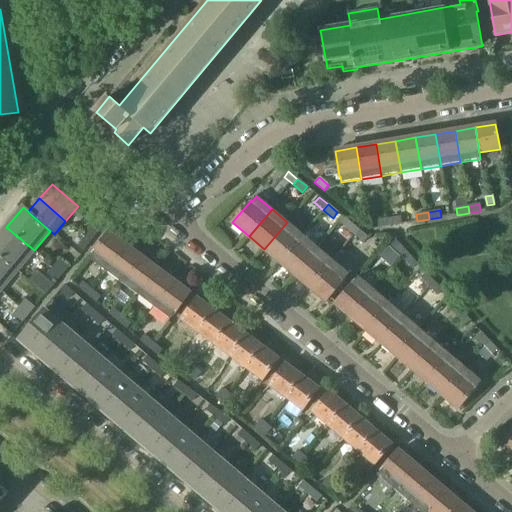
[(400,217),(388,219),(389,226),(401,224),(400,217)]
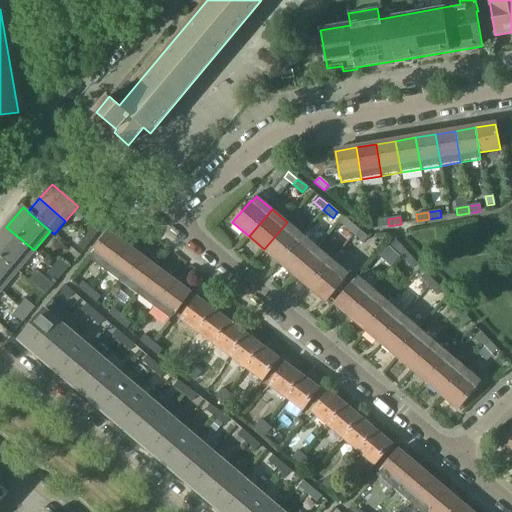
[(378,228),(389,226),(388,219),(377,221),(378,228)]
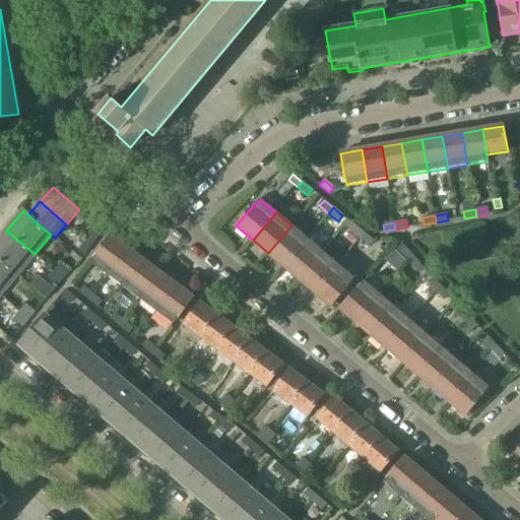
[(291,225),(268,253),(283,266),(307,239),(291,225)]
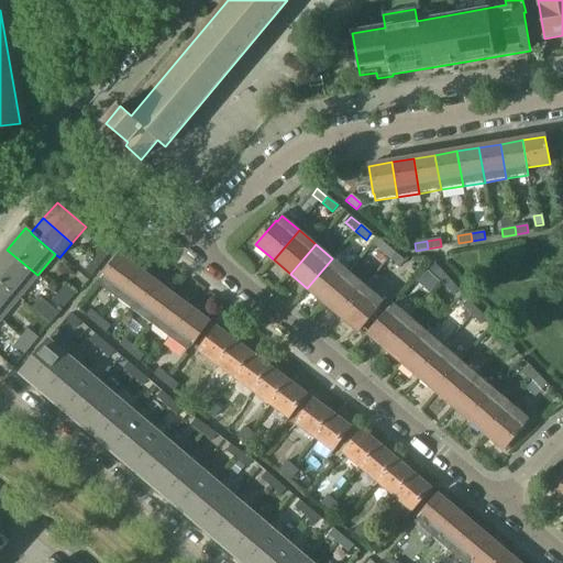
[(379,251),(389,258),(395,253),(384,244),(379,251)]
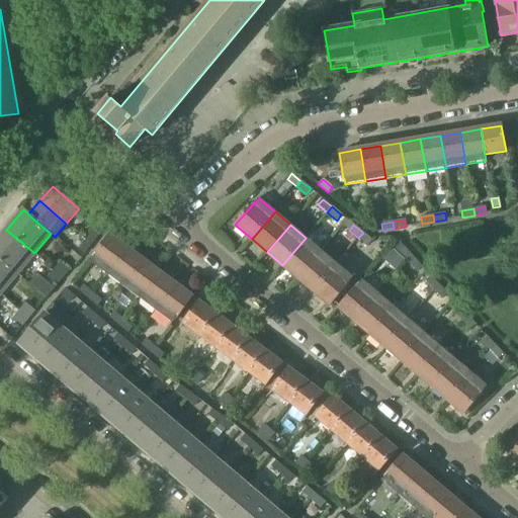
[(6,230),(0,237),(0,258),(17,273),(34,253),(6,230)]
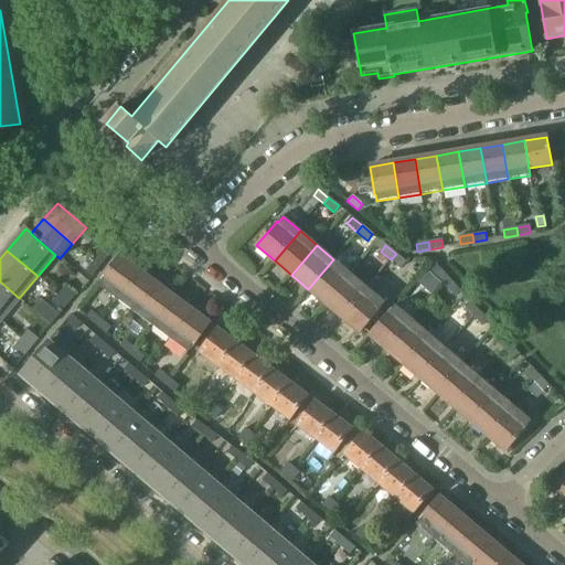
[(100,265),(107,256),(102,252),(94,260),(100,265)]
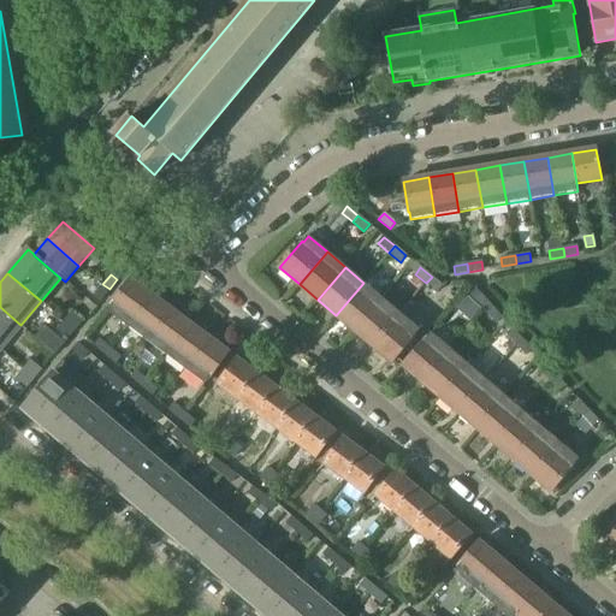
[(443,286),(432,277),(426,283),(437,292),(443,286)]
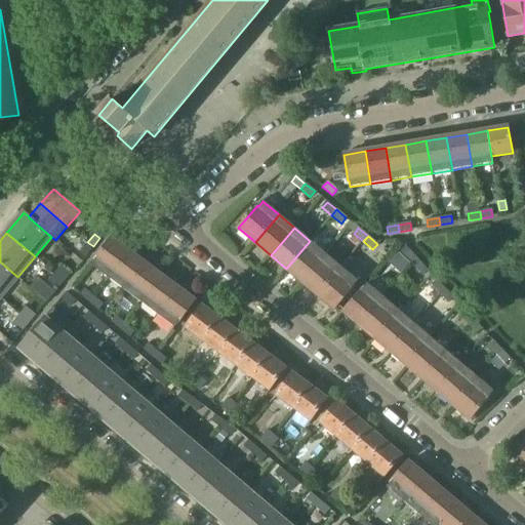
[(91,266),(108,278),(128,251),(111,238),(94,259),(95,259),(91,266)]
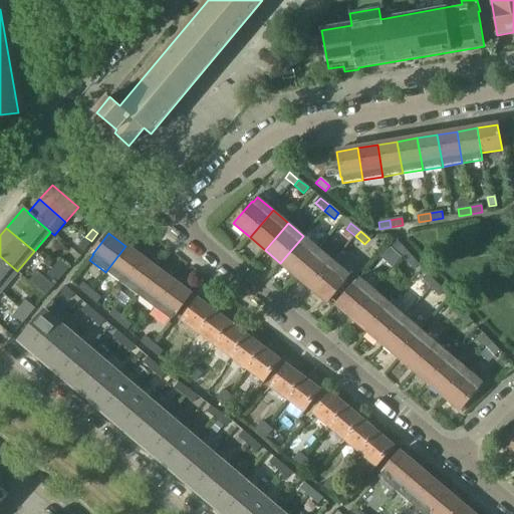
[(295,276),(318,249),(303,236),(280,263),(295,276)]
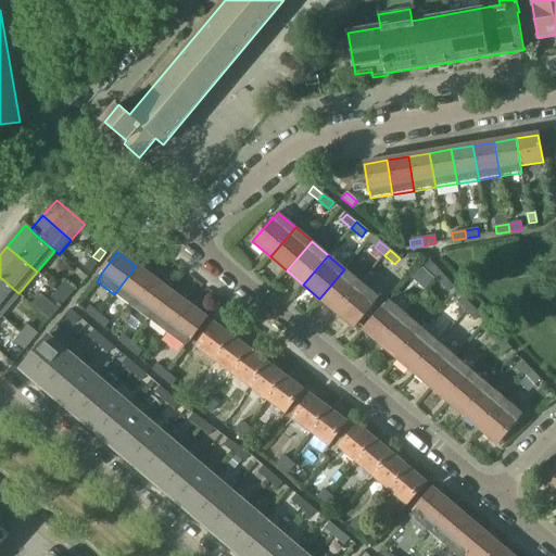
[(90,273),(99,261),(92,256),(84,268),(90,273)]
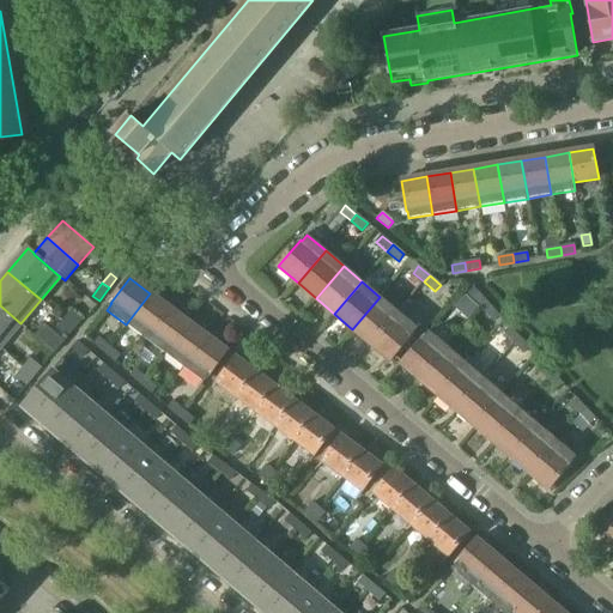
[(371,345),(399,313),(407,302),(388,287),(380,297),(352,329),(371,345)]
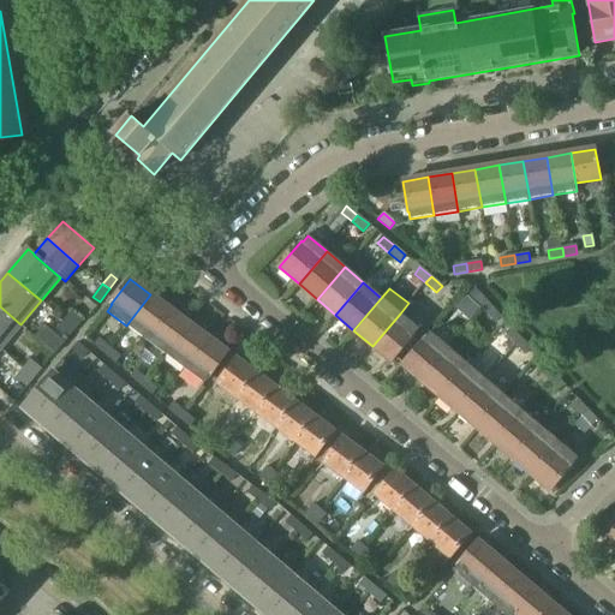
[(472,299),(482,309),(483,310),(488,303),(479,293),(472,299)]
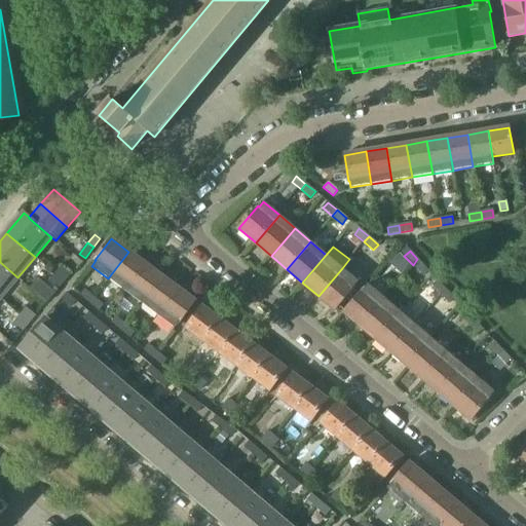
[(145,264),(128,252),(108,278),(124,291),(145,264)]
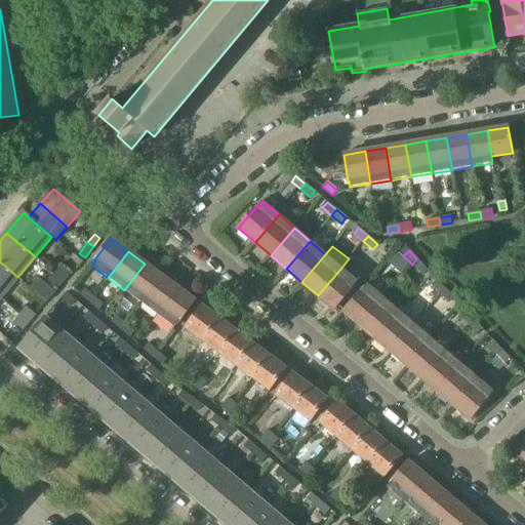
[(427,270),(416,258),(412,265),(421,275),(427,270)]
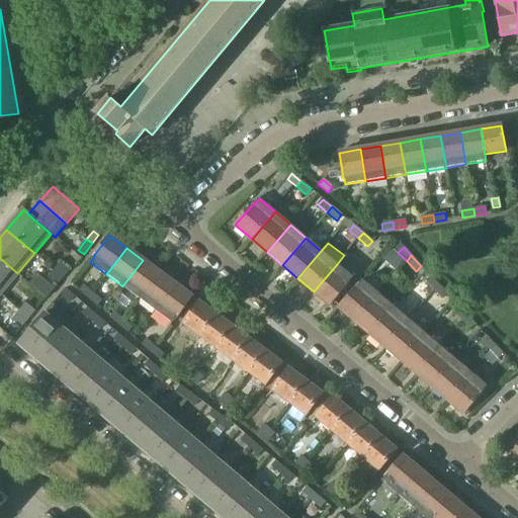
[(17,273),(0,258),(0,293),(10,301),(15,295),(6,287),(17,273)]
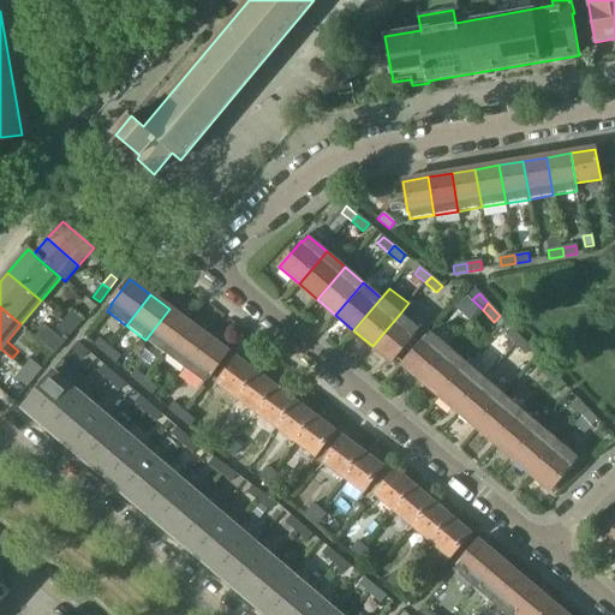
[(189,323),(169,309),(145,340),(166,354),(189,323)]
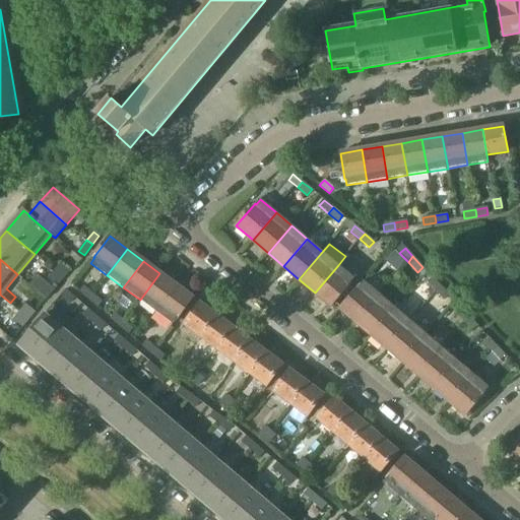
[(60,264),(54,271),(63,279),(69,272),(60,264)]
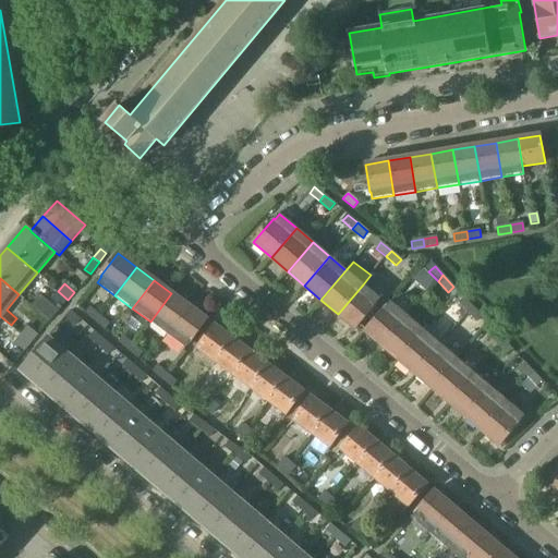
[(355,329),(376,305),(375,304),(380,299),(363,284),(338,314),(355,329)]
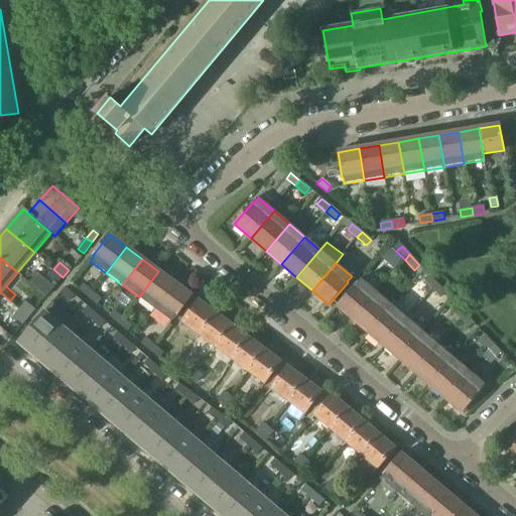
[(62,277),(53,269),(47,276),(56,284),(62,277)]
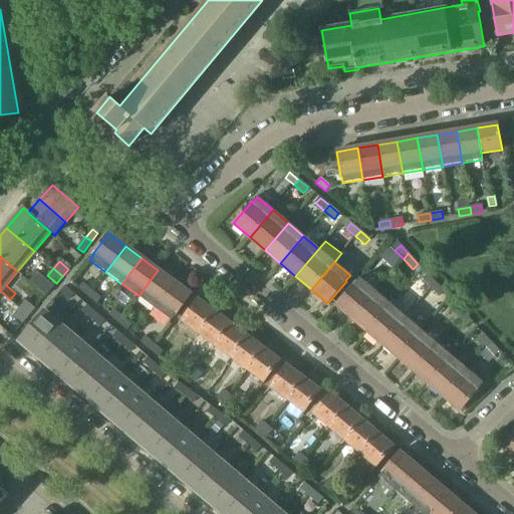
[(174,282),(158,270),(139,296),(155,308),(174,282)]
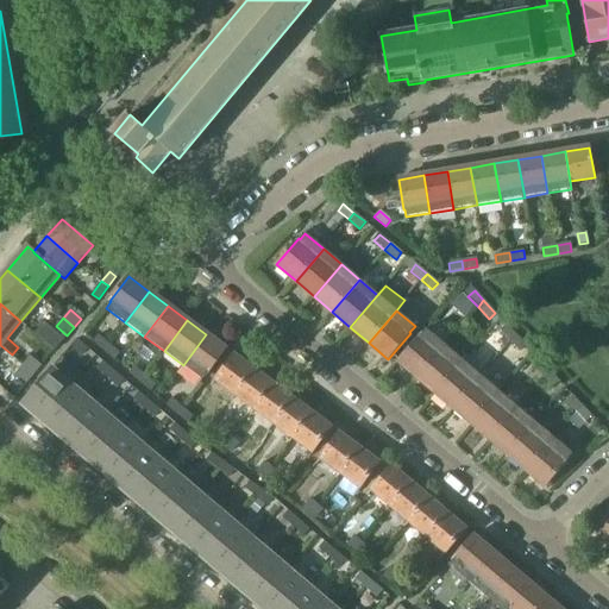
[(44,324),(35,334),(55,350),(63,339),(44,324)]
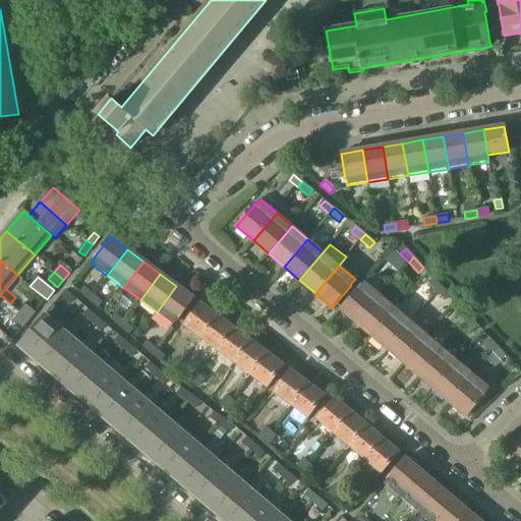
[(428,283),(437,292),(442,287),(433,278),(428,283)]
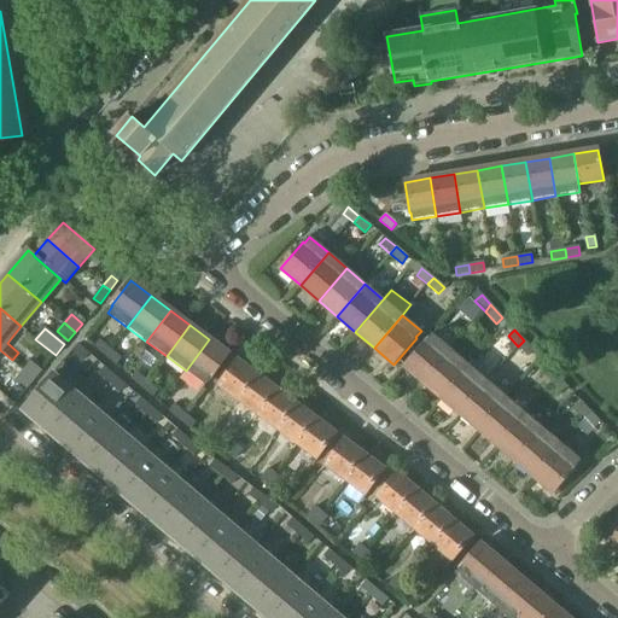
[(426,340),(403,367),(423,383),(452,350),(432,334),(427,340),(426,340)]
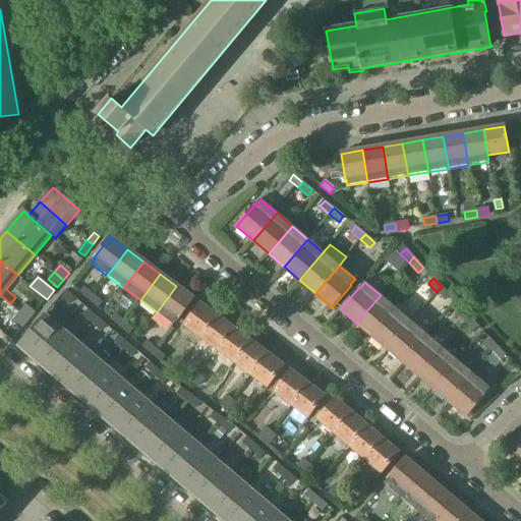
[(193,299),(176,286),(157,312),(173,325),(177,320),(178,320),(193,299)]
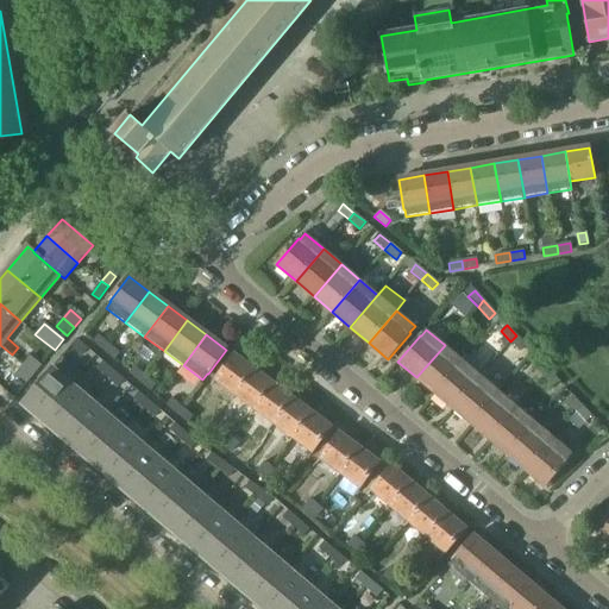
[(93,341),(104,351),(108,344),(98,336),(93,341)]
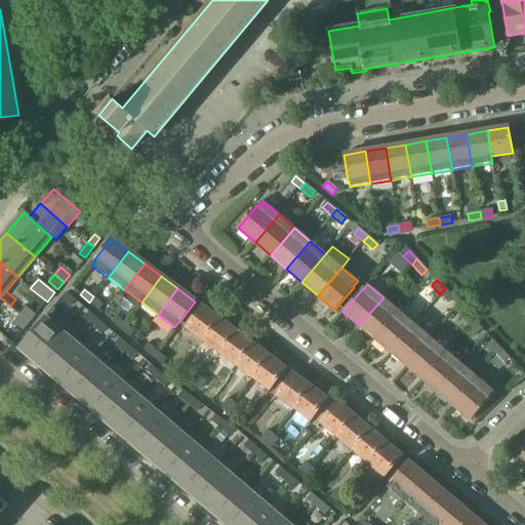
[(453,298),(445,289),(440,294),(448,304),(453,298)]
